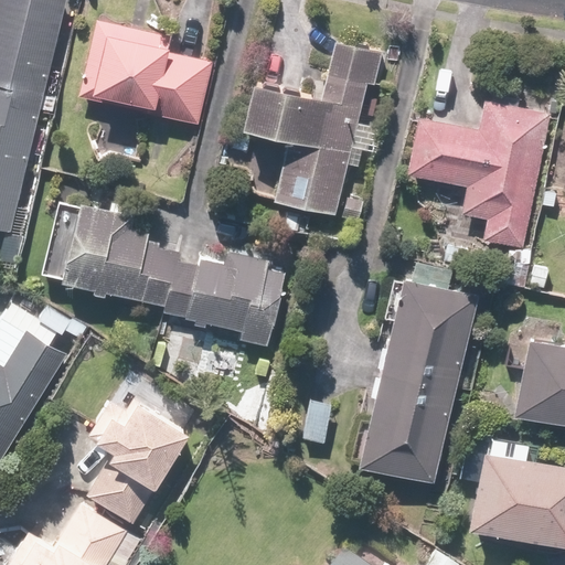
[(0,0),(0,230),(11,233),(64,0),(0,0)]
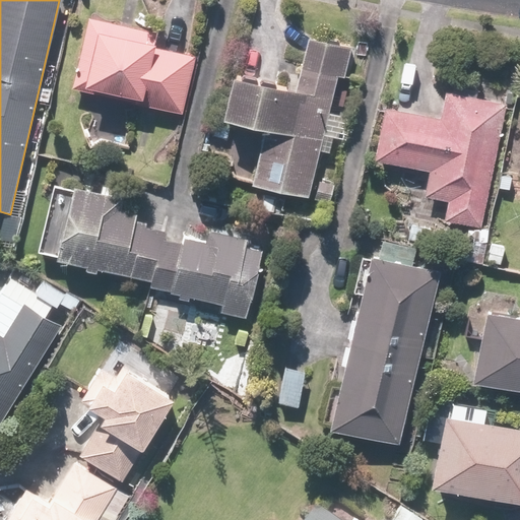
[(156,34),(87,17),(70,88),(181,114),(195,56),(153,46),(156,34)]
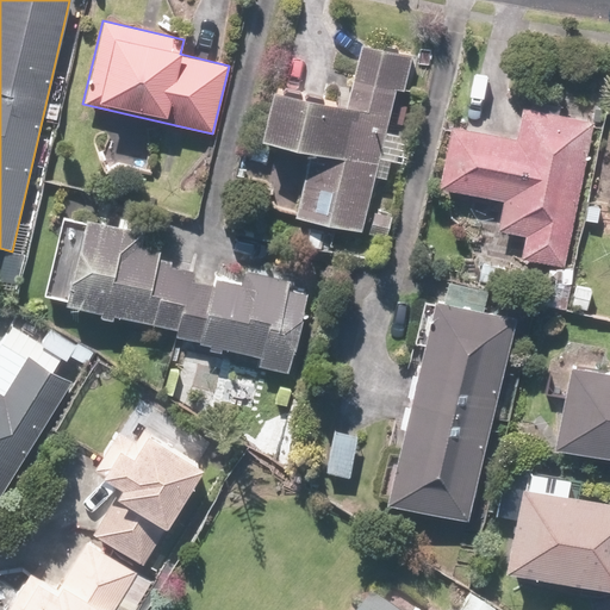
[(344,106),(269,88),(257,138),(307,150),(292,216),(352,230),(386,238),(392,216),(367,210),(394,91),(403,92),(411,56),(359,44),(344,106)]
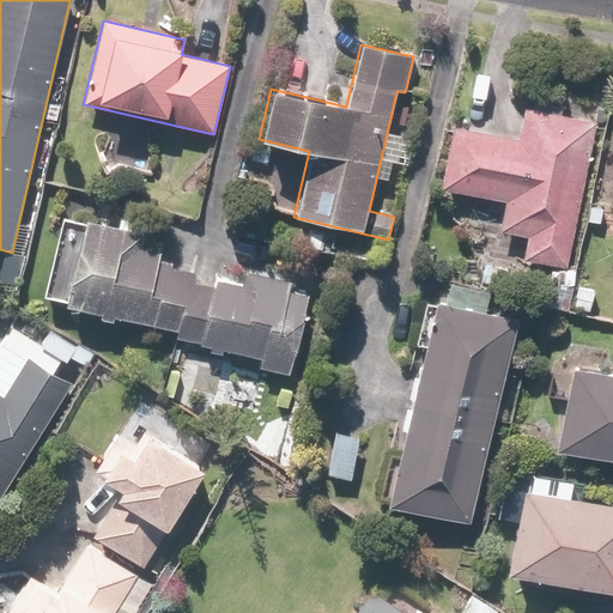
[(516,139),(453,126),(439,189),(503,201),(498,230),(526,235),(521,259),(566,267),(595,120),(548,110),(523,105),(516,139)]
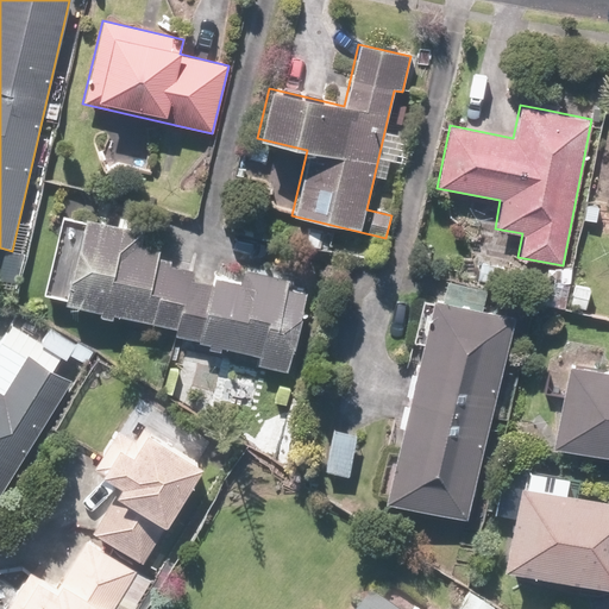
[(192,270),(156,262),(159,250),(140,245),(143,236),(143,231),(85,218),(85,220),(62,215),(43,295),(66,301),(66,305),(124,318),(124,316),(142,321),(142,320),(176,328),(175,336),(259,356),(257,364),(286,371),(305,293),(288,288),(289,280),(242,268),(238,282),(213,276),(212,283),(189,278),(192,270)]
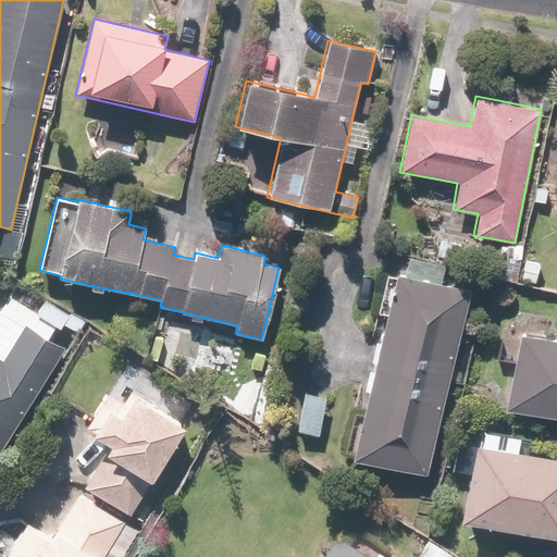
[(468,286),(391,268),(346,455),(423,473),(468,286)]
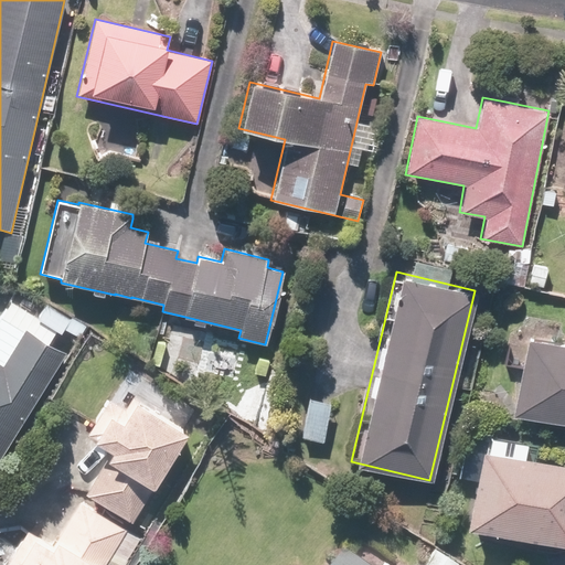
[(0,362),(0,458),(67,353),(25,328),(2,364),(0,362)]
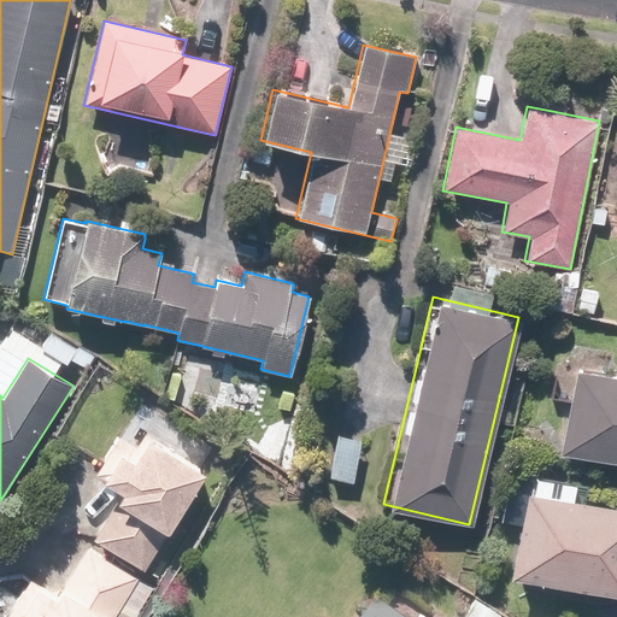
[(616,371),(569,362),(552,448),(616,460),(616,371)]
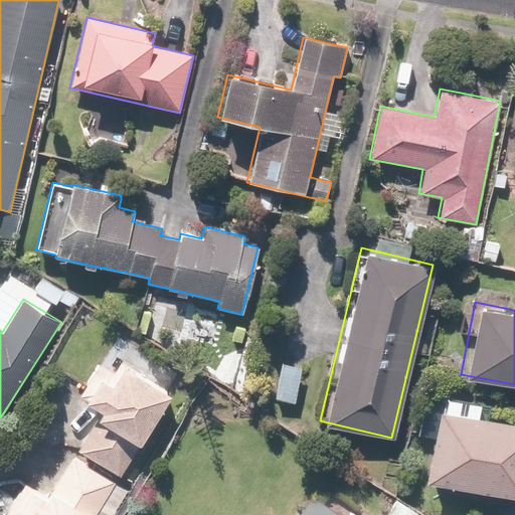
[(99,364),(79,395),(86,398),(83,402),(100,412),(76,451),(119,477),(170,394),(149,381),(122,365),(116,375),(99,364)]
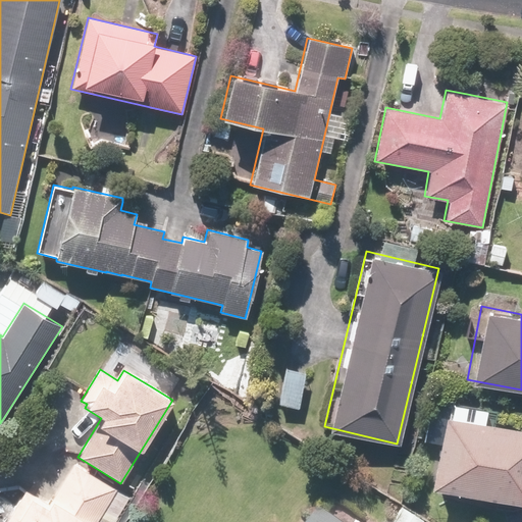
[(521,427),(441,411),(426,483),(521,504),(521,427)]
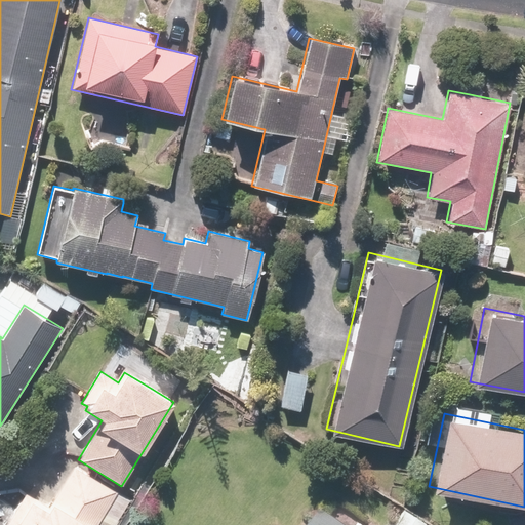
[(75,465),(48,506),(26,491),(4,524),(5,524),(97,524),(119,492),(75,465)]
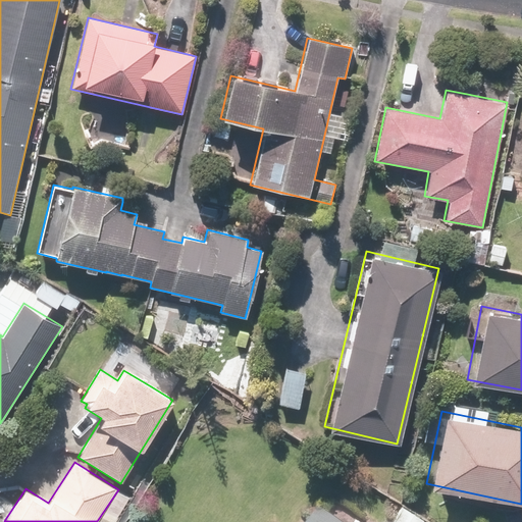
[(330,521),(314,512),(307,521),(330,521)]
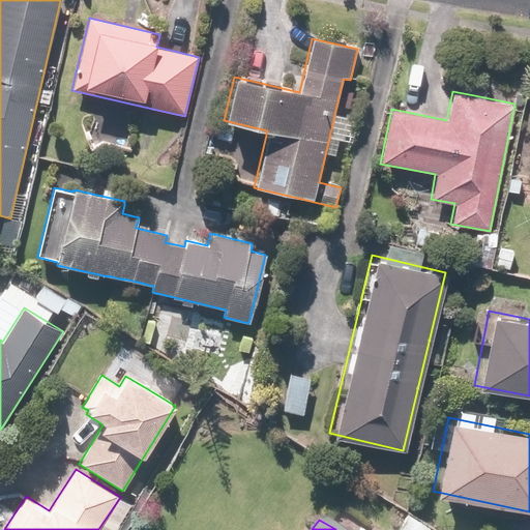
All buildings are outlined.
